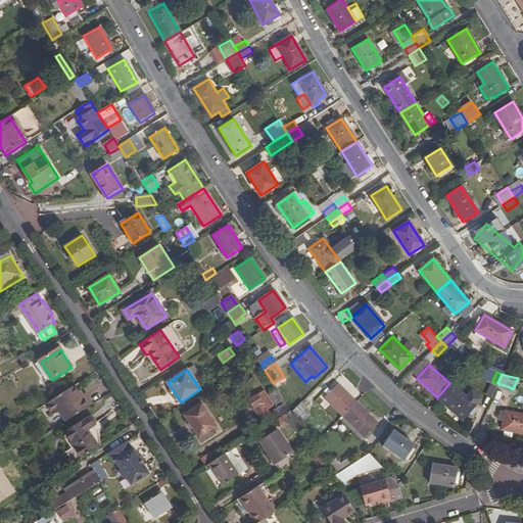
[(475,405),(449,383),(437,397),(462,419),(475,405)]
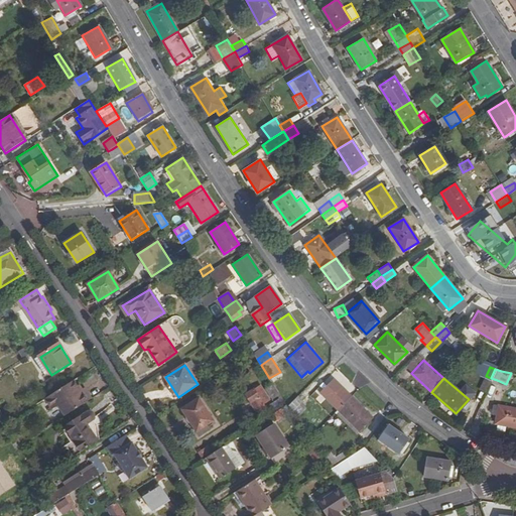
[(320,392),(339,410),(351,397),(334,379),(320,392)]
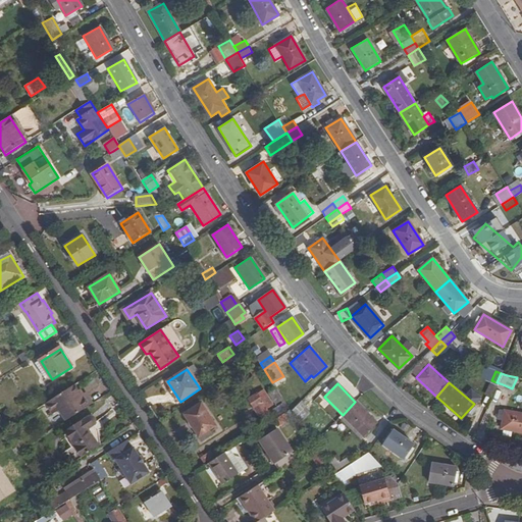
[(291,393),(284,384),(279,387),(285,396),(291,393)]
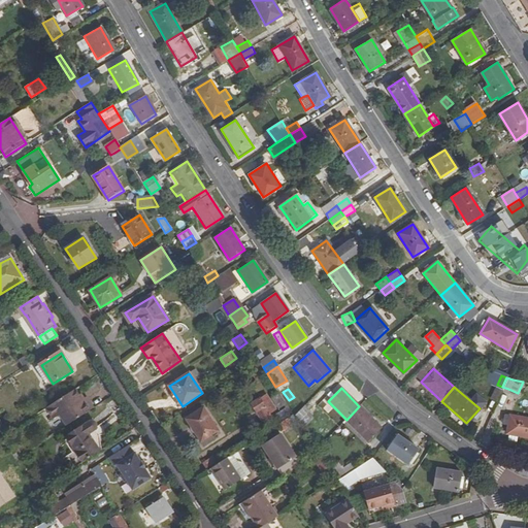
[(61,416),(67,426),(93,408),(87,397),(83,400),(76,390),(47,408),(54,420),(61,416)]
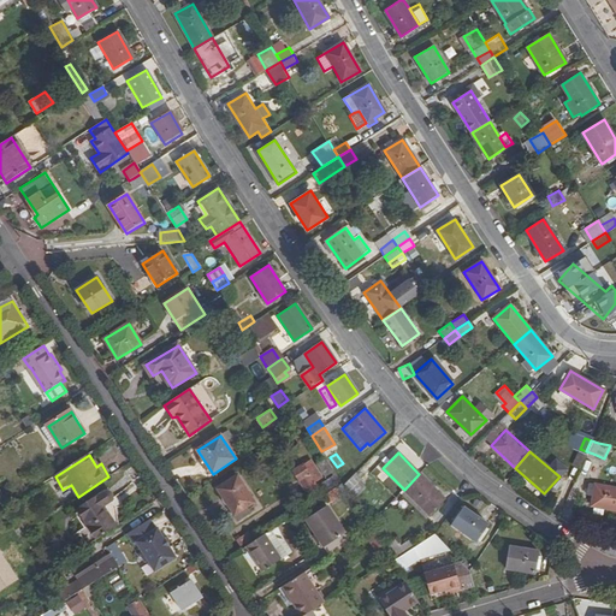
[(315,486),(302,466),(292,472),(306,493),(315,486)]
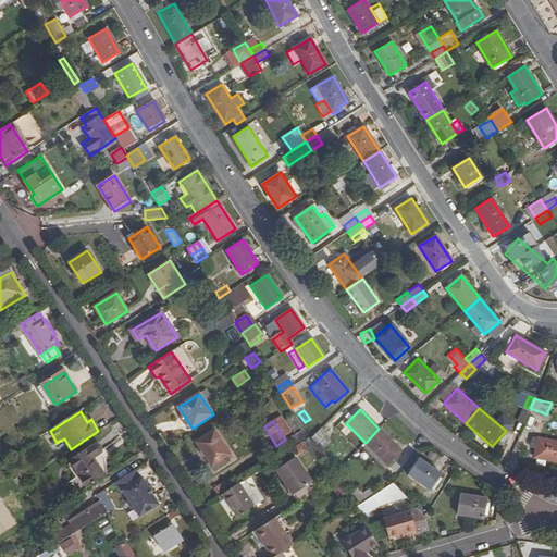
[(324,434),(320,428),(310,438),(322,457),(332,447),(323,436),(324,434)]
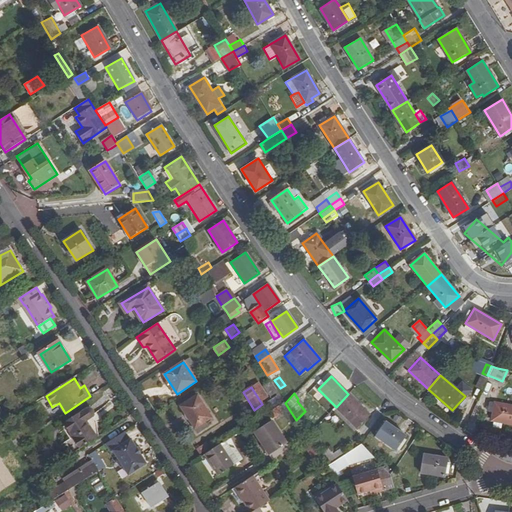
[(369,415),(348,394),(336,407),(357,428),(369,415)]
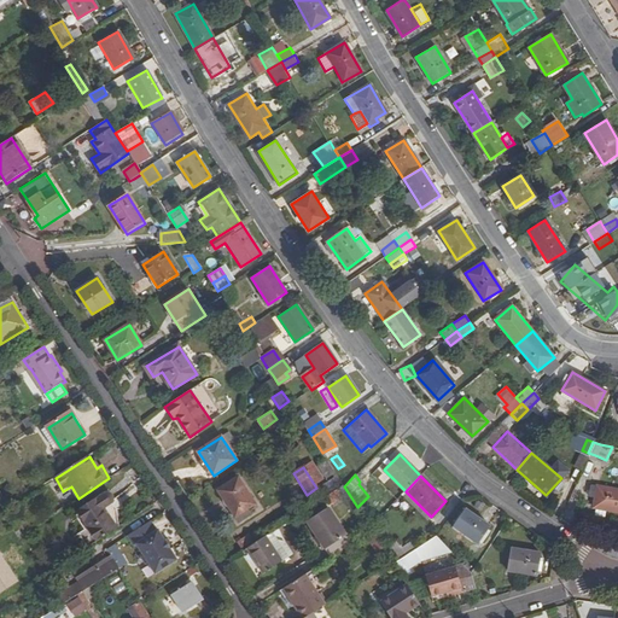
[(237,478),(219,490),(234,517),(246,508),(254,503),(237,478)]
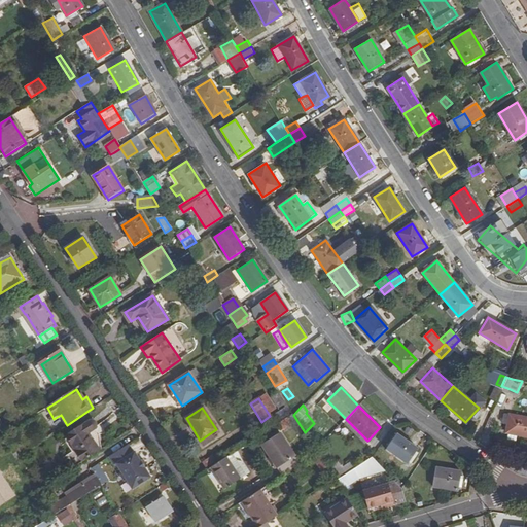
[(287,415),(283,408),(274,414),(278,421),(287,415)]
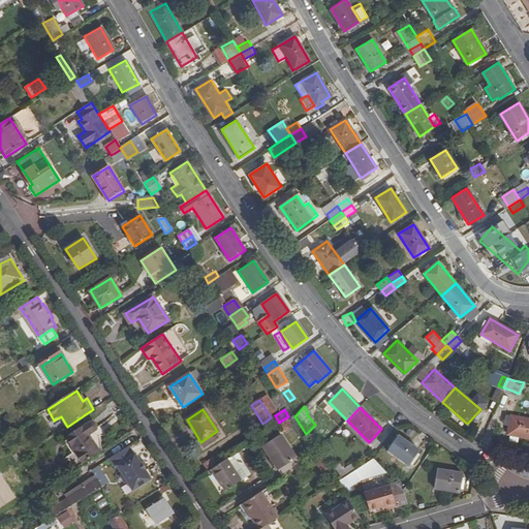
[(528,437),(528,418),(512,415),(506,414),(504,424),(510,426),(508,434),(510,434),(519,436),(528,437)]
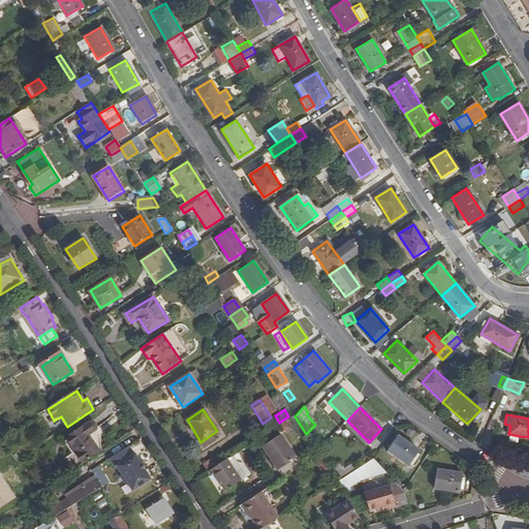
[(366,445),(369,442),(347,421),(344,424),(366,445)]
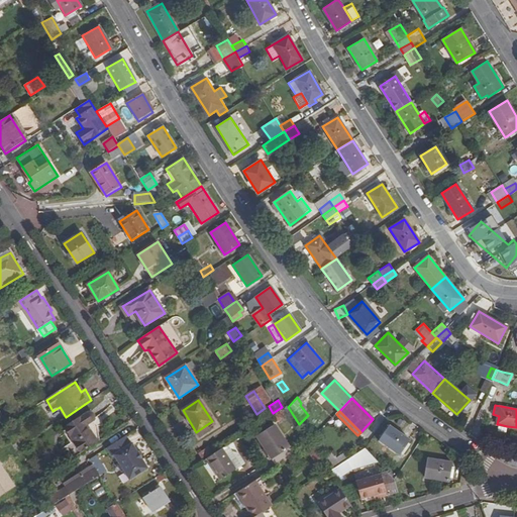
[(67,431),(82,454),(98,443),(87,426),(90,424),(92,423),(94,421),(96,420),(96,418),(97,416),(96,413),(93,412),(92,412),(90,413),(66,428),(67,431)]
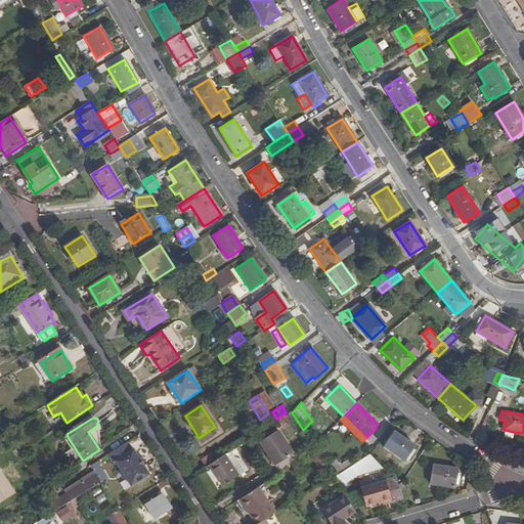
[(278,429),(261,441),(281,472),(299,460),(278,429)]
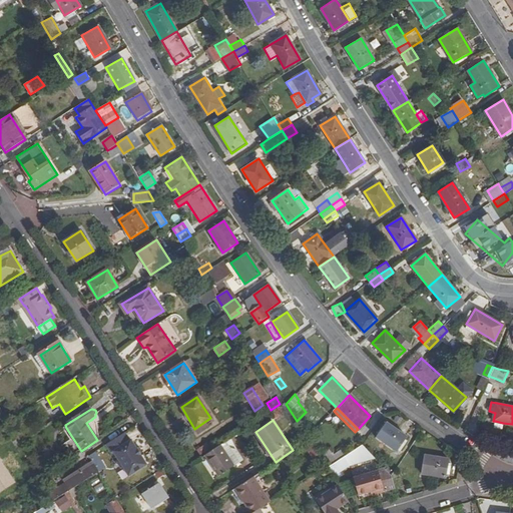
[(207,427),(204,422),(194,429),(197,433),(207,427)]
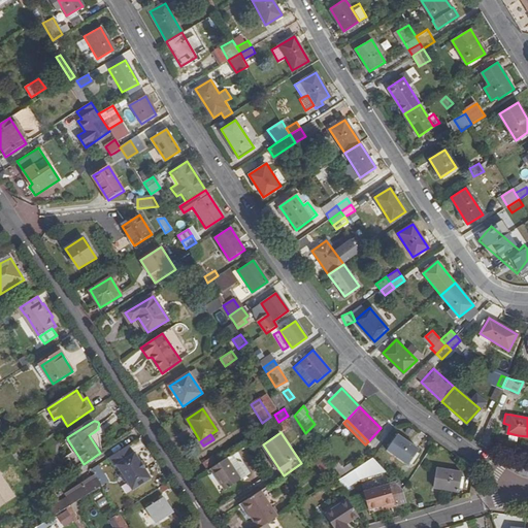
[(409,464),(420,449),(398,434),(388,450),(409,464)]
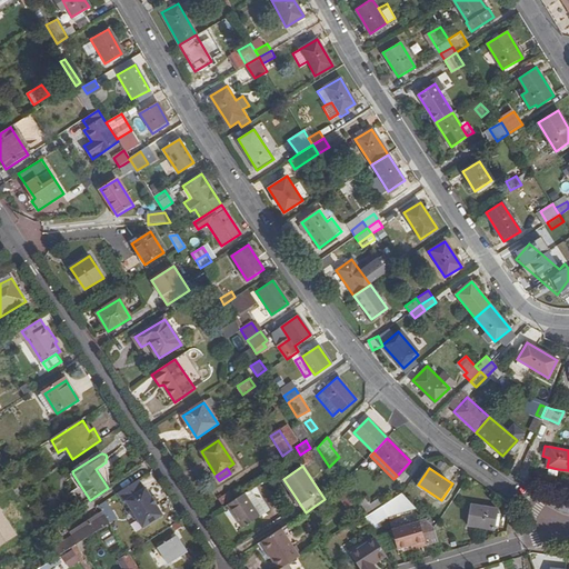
[(73,492),(81,506),(90,500),(73,475),(70,476),(78,489),(73,492)]
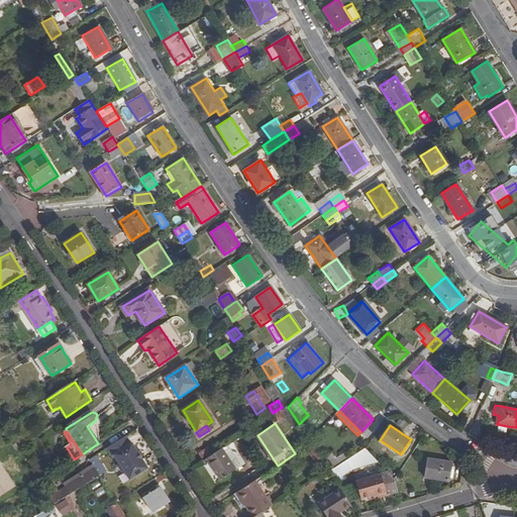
[(131,444),(127,437),(108,449),(113,457),(115,455),(119,463),(118,467),(122,473),(126,474),(130,481),(148,469),(142,459),(138,452),(132,443),(131,444)]
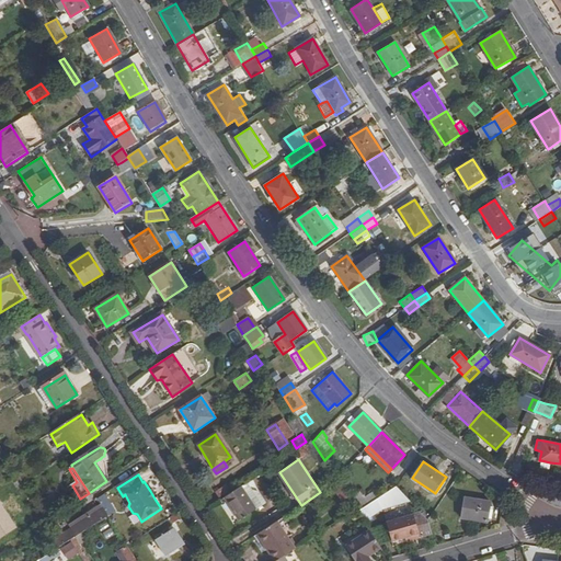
[(256,507),(242,485),(225,496),(240,519),(256,507)]
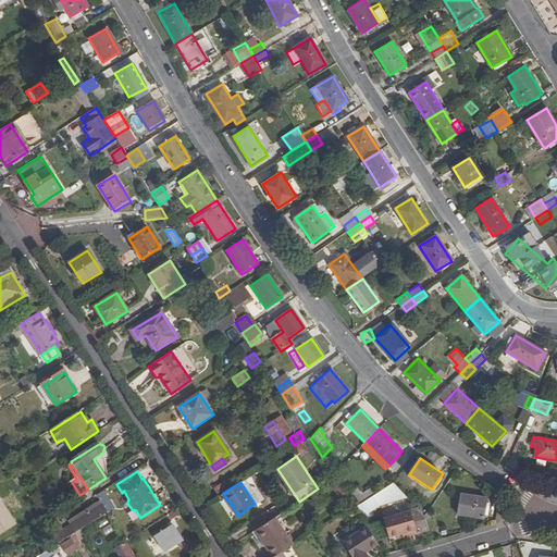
[(394,484),(374,496),(380,506),(409,500),(394,484)]
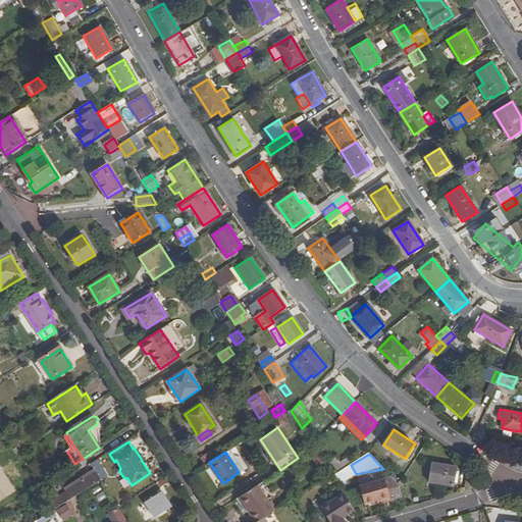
[(335,458),(325,464),(331,473),(333,476),(344,470),(335,458)]
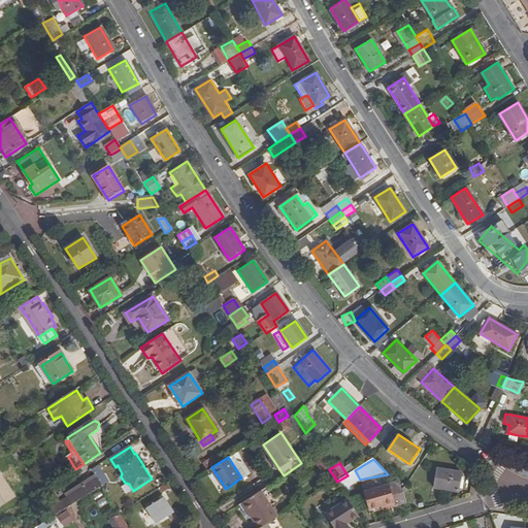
[(460,492),(462,473),(437,468),(434,487),(460,492)]
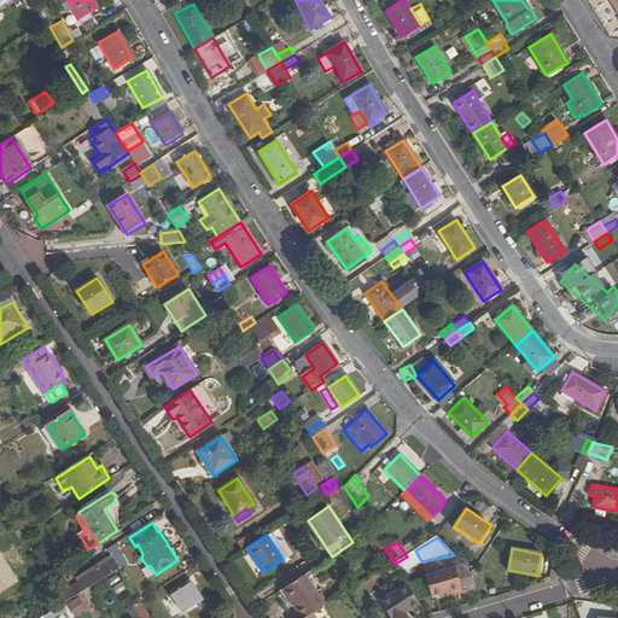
[(116,561),(58,599),(63,606),(80,596),(121,570),(116,561)]
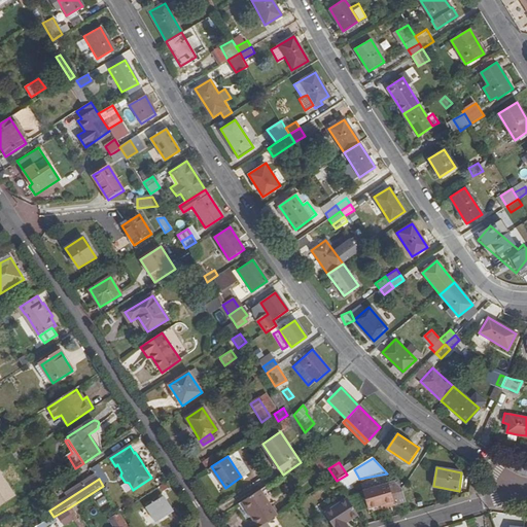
[(396,506),(407,503),(402,491),(402,490),(395,482),(363,491),(367,508),(392,501),(389,488),(392,487),(396,506)]
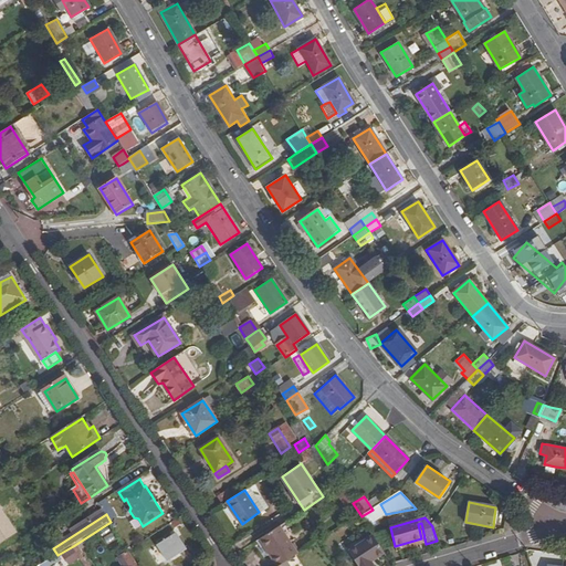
[(259,538),(276,565),(278,565),(286,561),(299,553),(280,525),(259,538)]
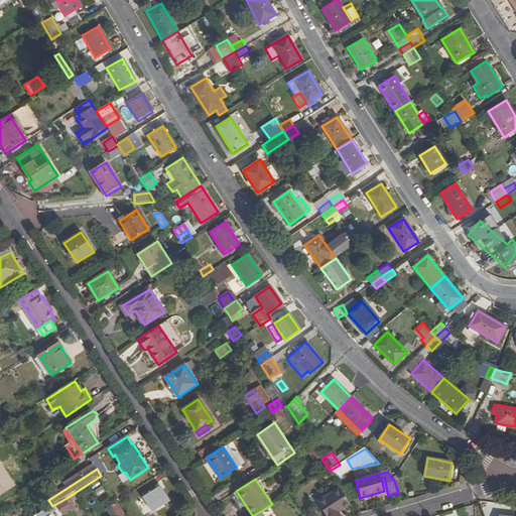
[(144,515),(168,499),(160,486),(136,502),(144,515)]
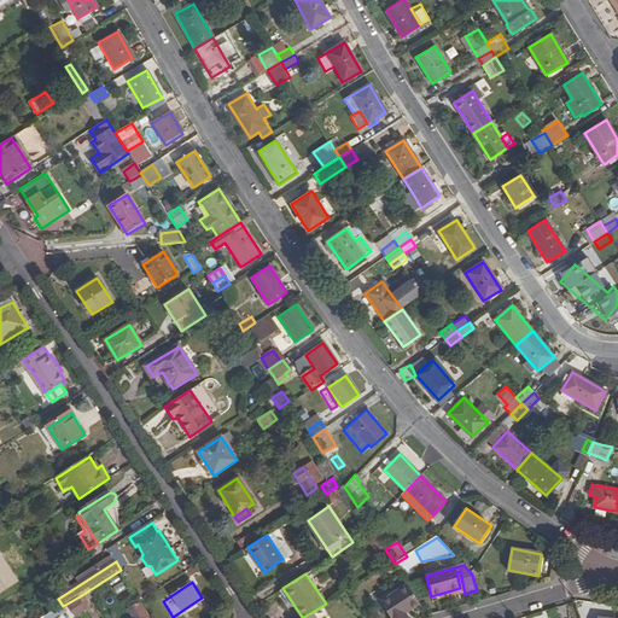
[(406,613),(420,604),(408,584),(380,602),(391,617),(407,617),(409,617),(406,613)]
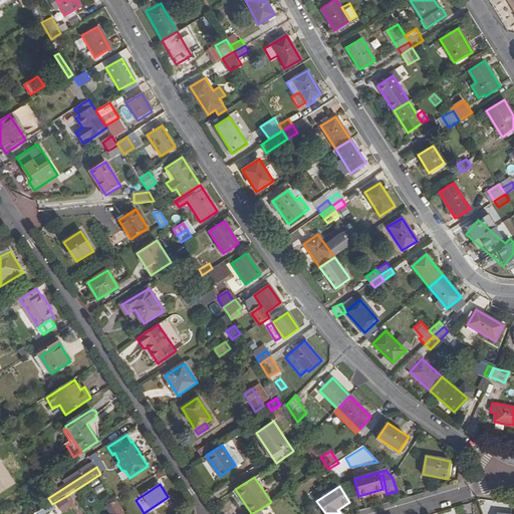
[(55,509),(69,500),(66,496),(52,504),(55,509)]
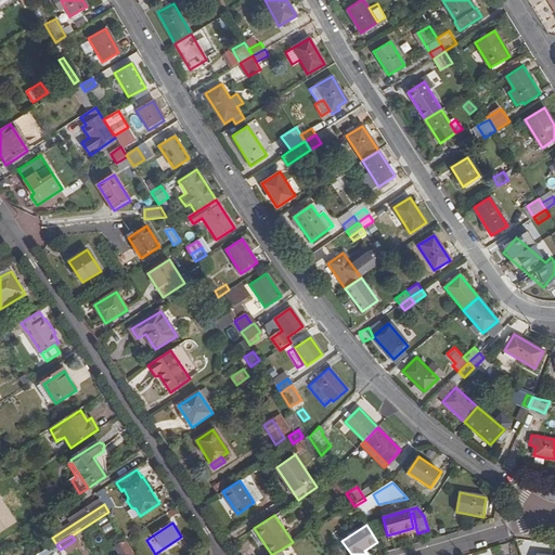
[(136,554),(127,541),(117,547),(120,554),(136,554)]
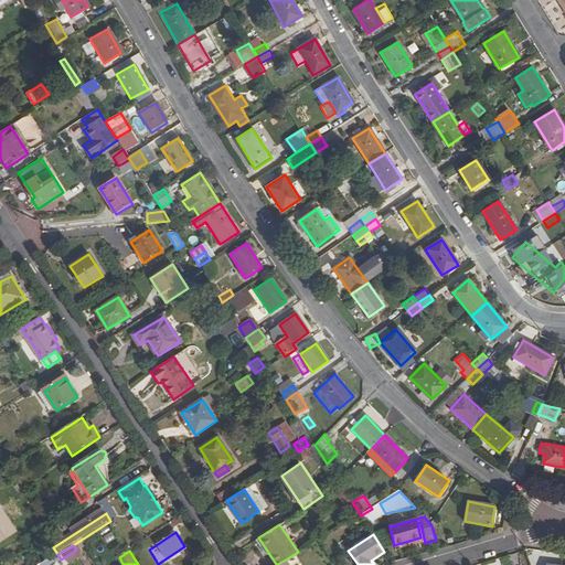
[(61,560),(57,554),(41,564),(54,564),(56,564),(55,563),(61,560)]
